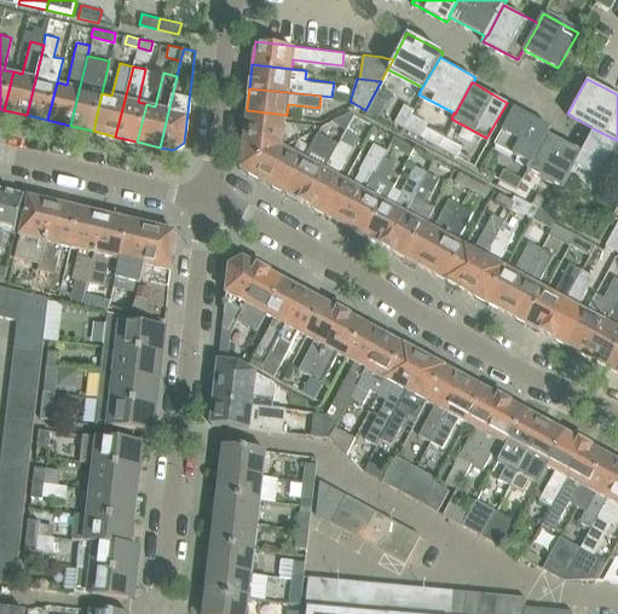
[(403,102),(392,120),(402,126),(402,125),(413,106),(403,102)]
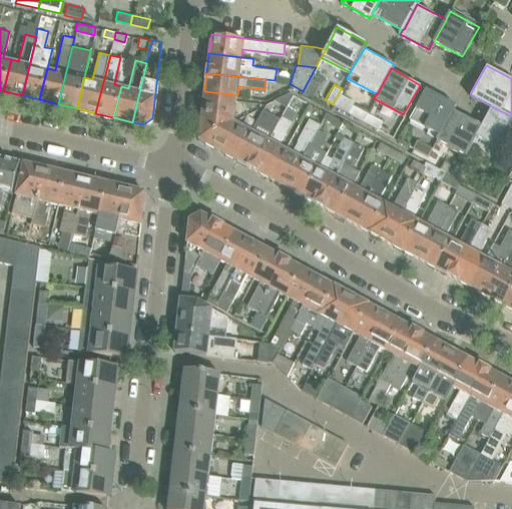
[(452,109),(453,109),(456,104),(426,88),(409,118),(439,133),(439,134),(452,109)]
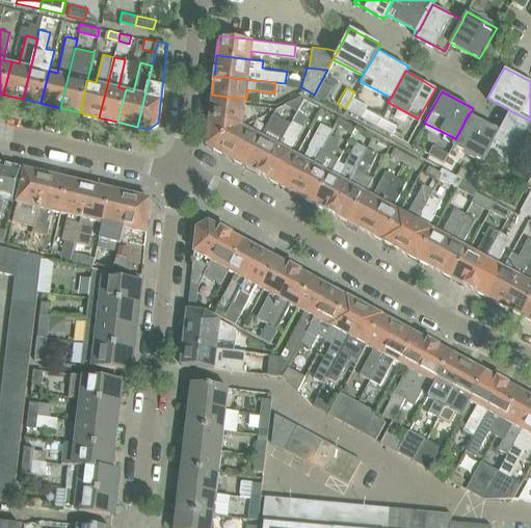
[(212,95),(211,99),(206,143),(207,143),(243,124),(245,103),(246,99),(212,95)]
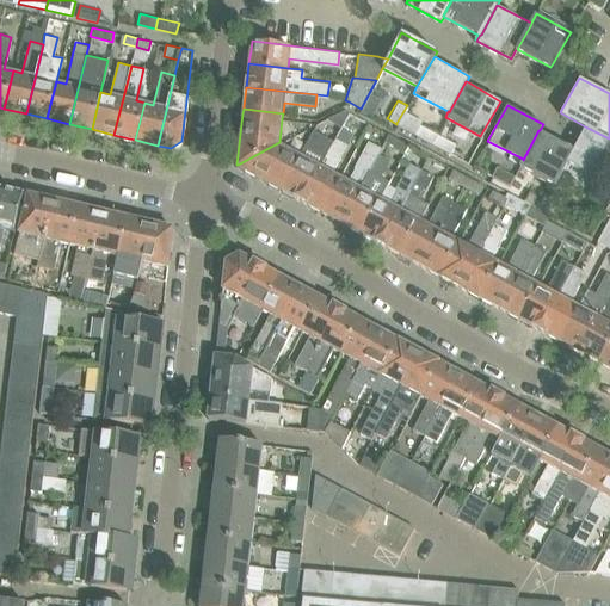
[(343,109),(326,117),(339,124),(346,110),(343,109)]
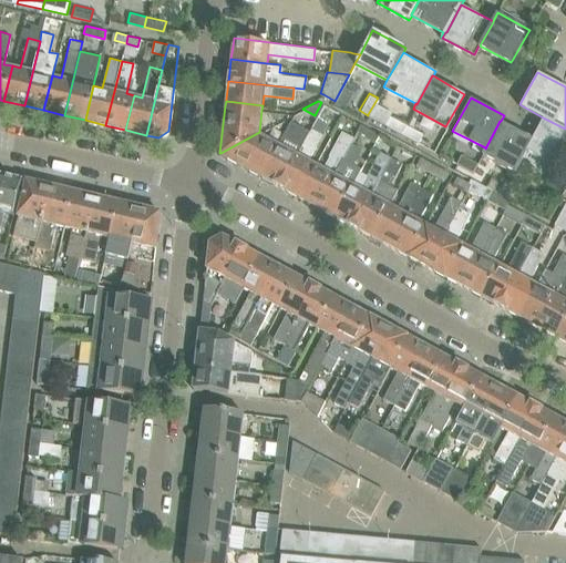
[(390,115),(386,124),(401,133),(405,124),(390,115)]
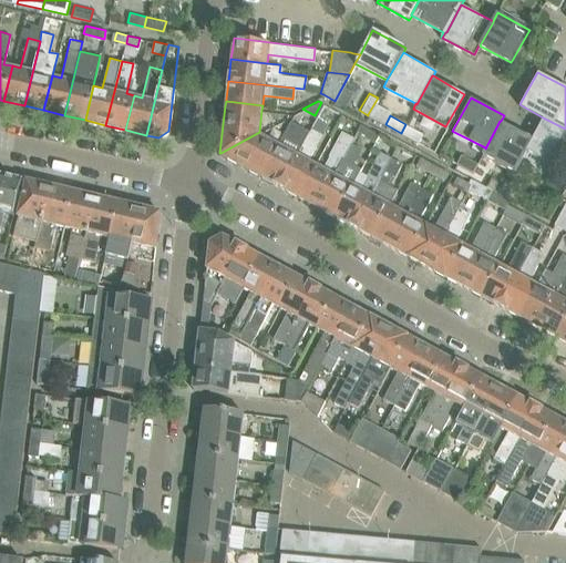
[(308,129),(279,185),(298,195),(315,163),(308,160),(322,133),(328,123),(315,116),(308,129)]
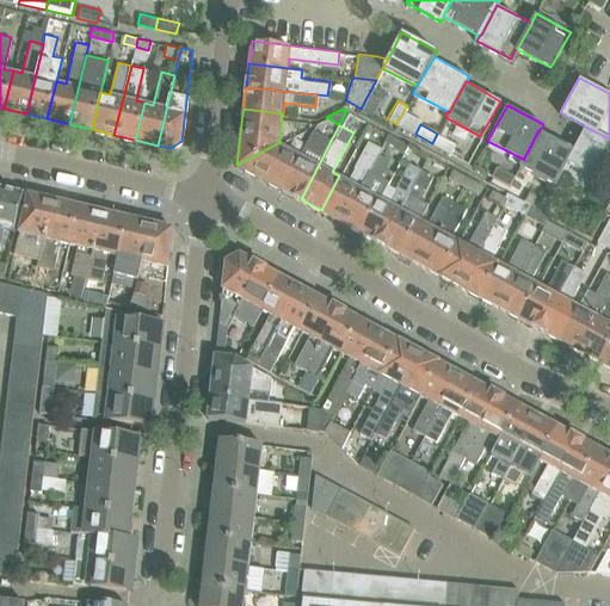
[(574,149),(567,161),(568,161),(589,173),(602,180),(609,164),(609,138),(585,127),(573,148),(574,149)]
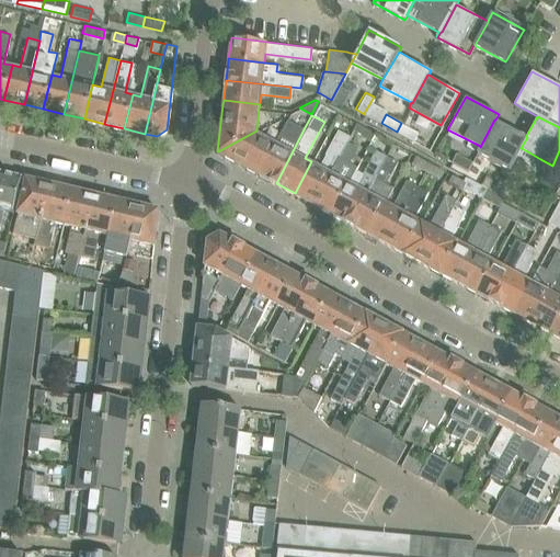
[(275,141),(258,173),(260,173),(269,179),(276,183),(305,127),(288,117),(275,141)]
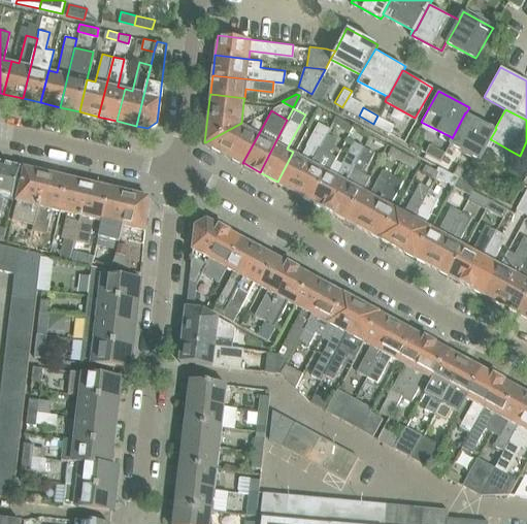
[(495,128),(466,112),(465,112),(452,138),(452,137),(449,142),(481,159),(491,139),(490,139),(496,129),(495,128)]
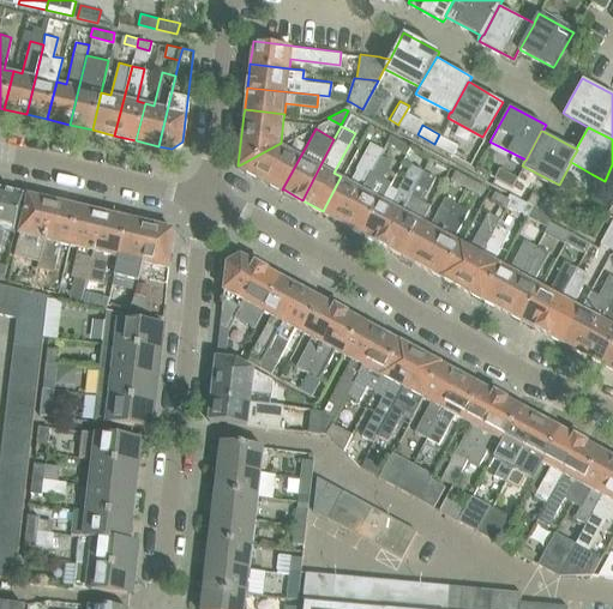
[(404,151),(409,144),(390,133),(385,140),(404,151)]
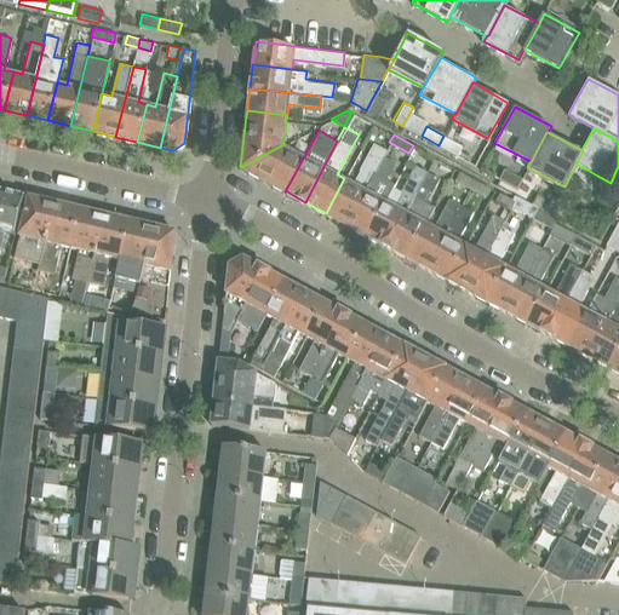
[(463,145),(443,136),(439,145),(457,155),(463,145)]
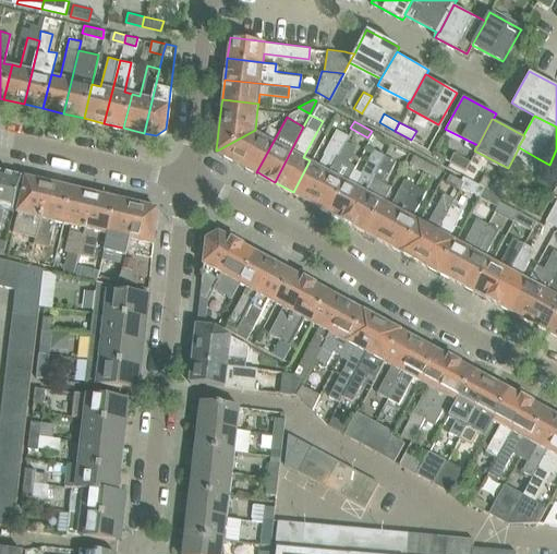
[(316,165),(310,160),(293,192),(312,202),(344,140),(349,132),(337,127),(316,165)]
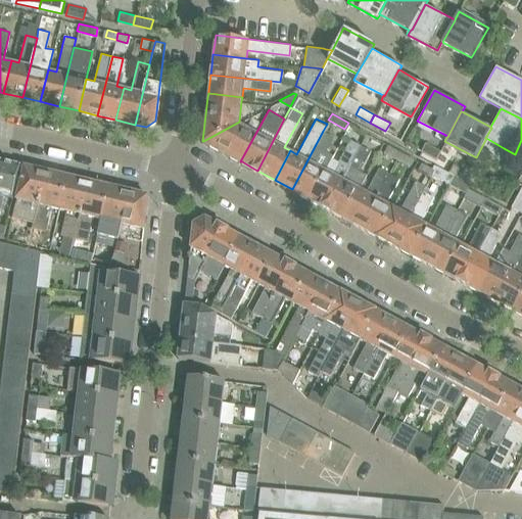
[(240,161),(256,132),(239,122),(203,141),(240,161)]
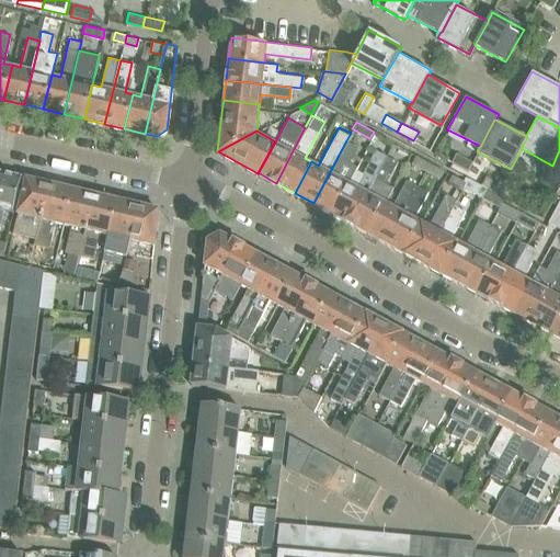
[(344,145),(313,203),(331,213),(353,171),(345,168),(347,165),(355,150),(357,147),(346,140),(344,145)]
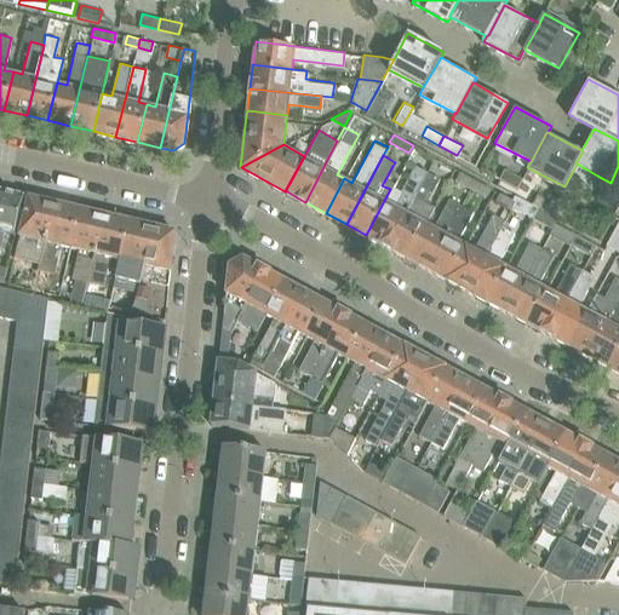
[(390,189),(366,235),(387,246),(420,180),(427,171),(414,165),(408,174),(400,190),(397,194),(390,189)]
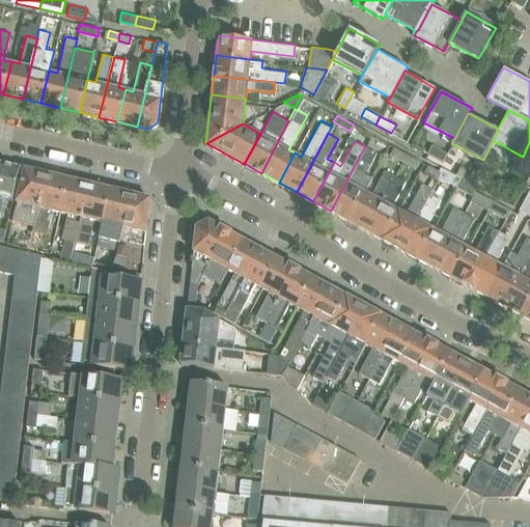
[(431,144),(427,153),(443,161),(447,153),(431,144)]
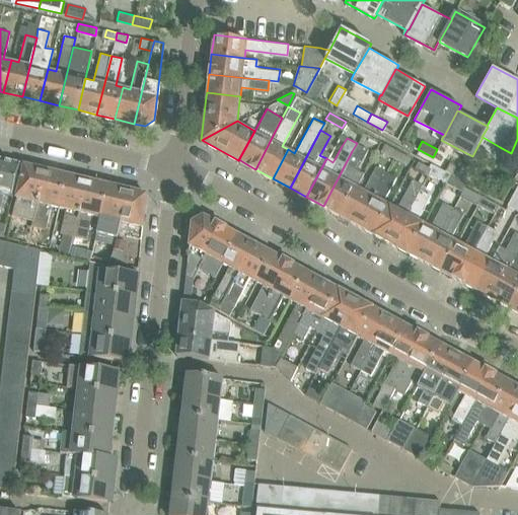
[(380,150),(392,156),(396,149),(384,142),(380,150)]
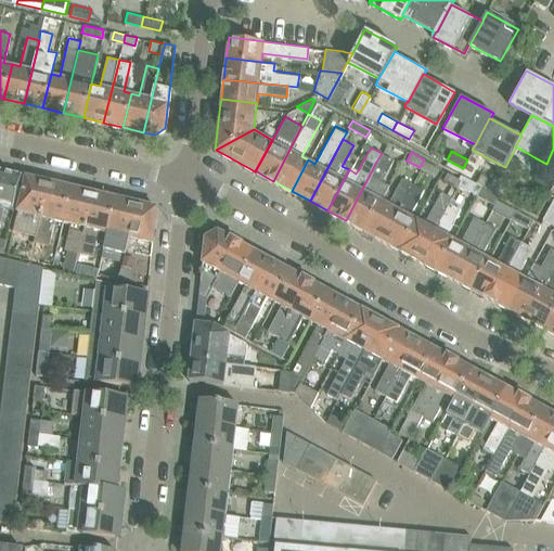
[(376,162),(346,220),(363,230),(381,199),(387,186),(379,181),(393,158),(382,153),(376,162)]
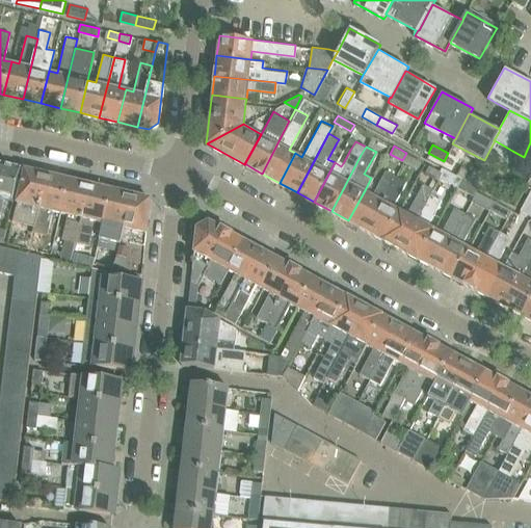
[(420,160),(406,153),(402,160),(416,167),(420,160)]
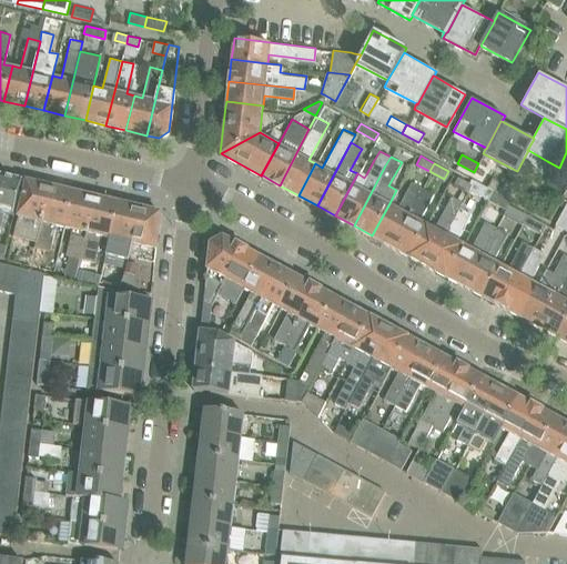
[(0,225),(3,211),(13,213),(21,178),(0,173),(0,225)]
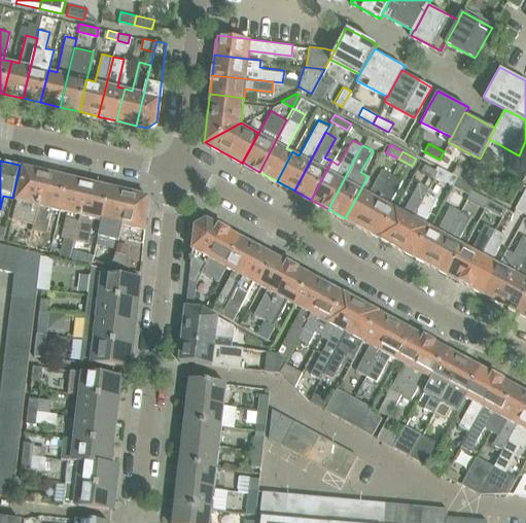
[(433,177),(434,174),(436,170),(424,163),(420,170),(433,177)]
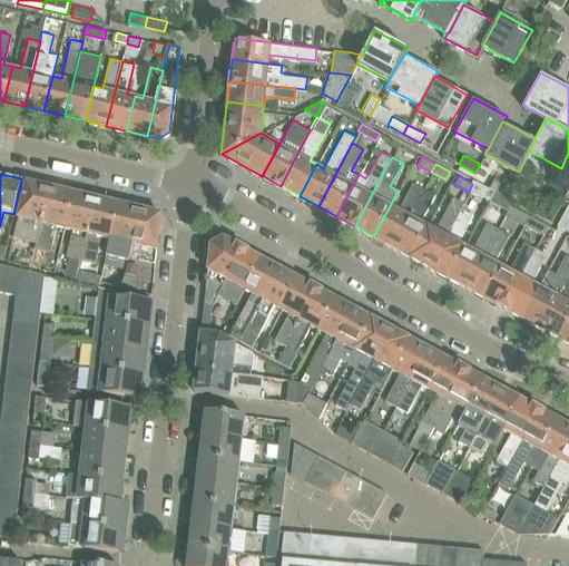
[(488,185),(493,188),(504,195),(510,186),(492,177),(488,185)]
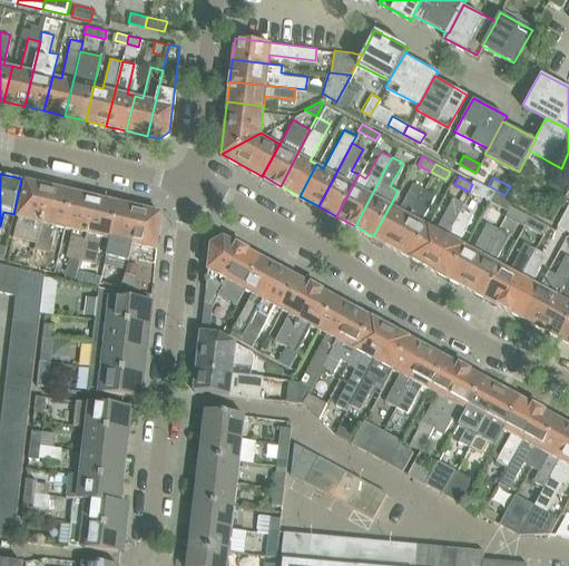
[(514,178),(510,186),(504,195),(512,198),(513,199),(522,183),(514,178)]
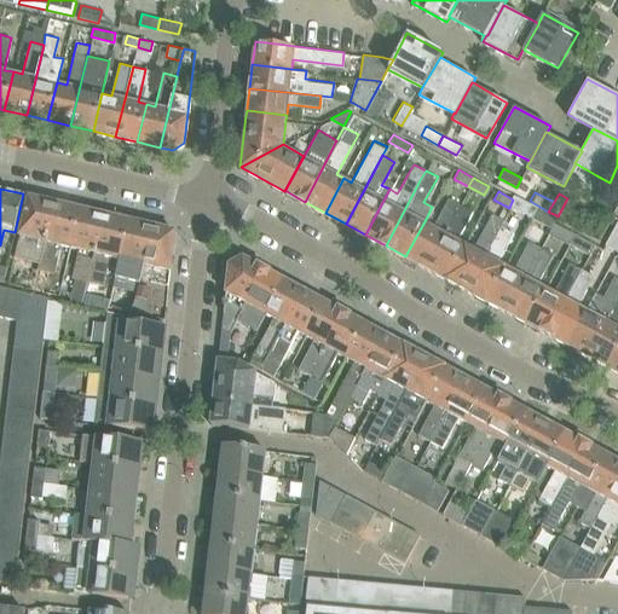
[(28,195),(19,235),(29,236),(23,266),(40,270),(56,202),(28,195)]
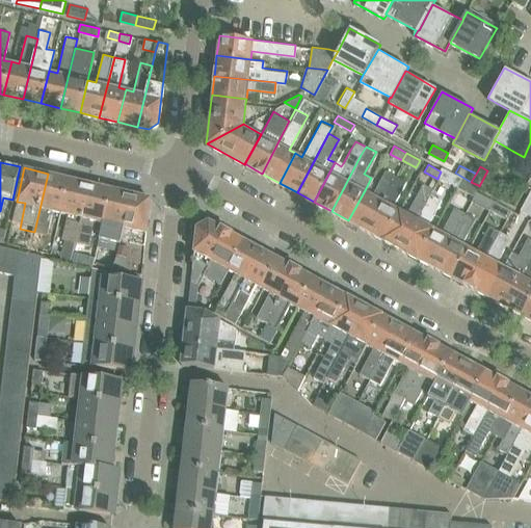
[(442,172),(439,176),(449,181),(453,173),(444,167),(442,172)]
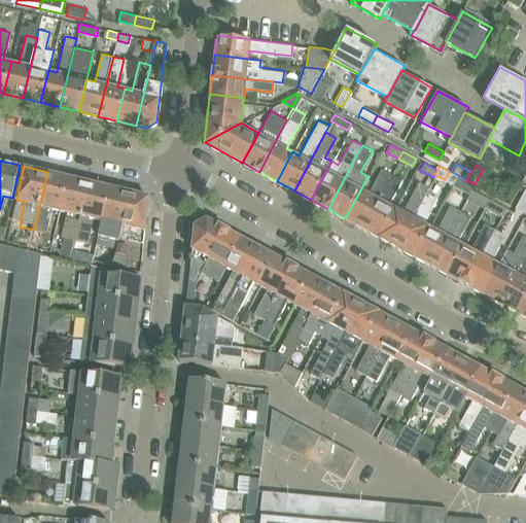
[(367,193),(361,188),(345,218),(362,228),(391,173),(381,167),(367,193)]
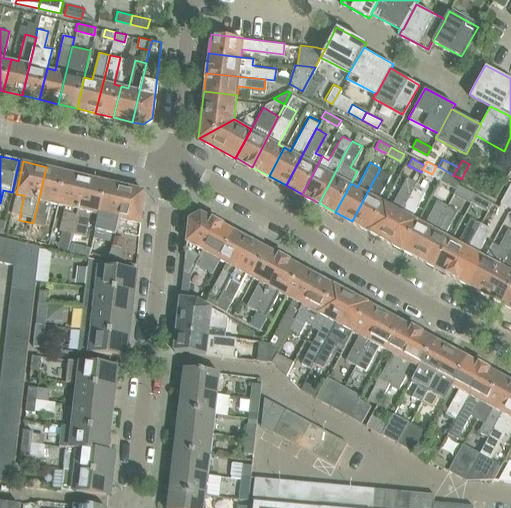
[(46,167),(33,223),(44,226),(49,202),(59,204),(66,171),(46,167)]
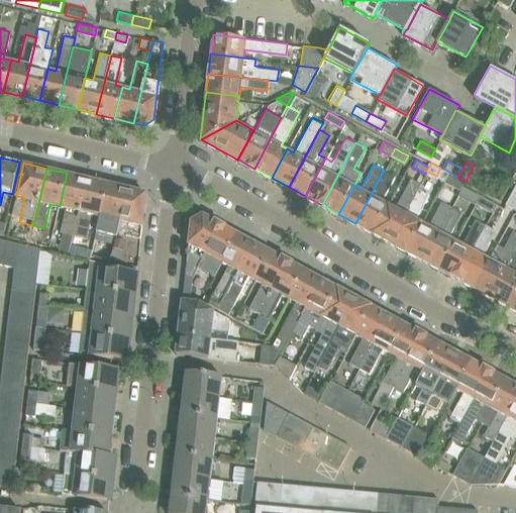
[(372,231),(387,203),(381,199),(394,175),(384,170),(355,223),(372,231)]
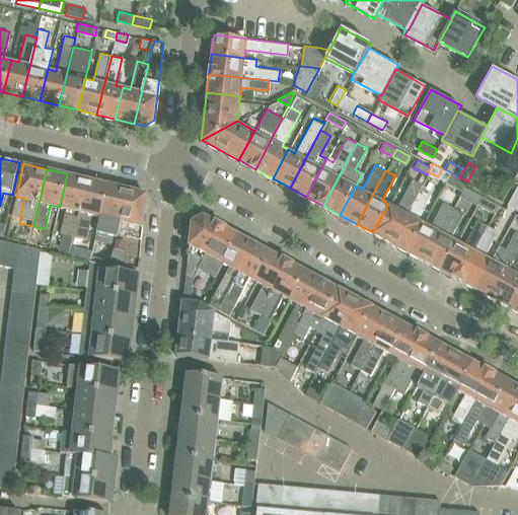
[(449,171),(445,180),(461,190),(463,186),(466,180),(459,177),(449,171)]
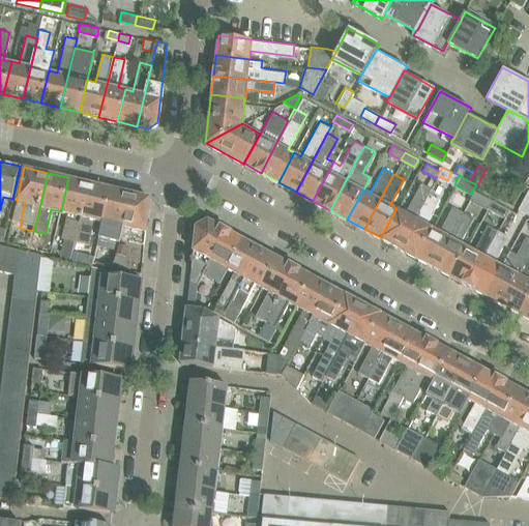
[(71,261),(77,239),(89,182),(68,177),(61,211),(66,212),(60,235),(63,236),(58,258),(71,261)]
